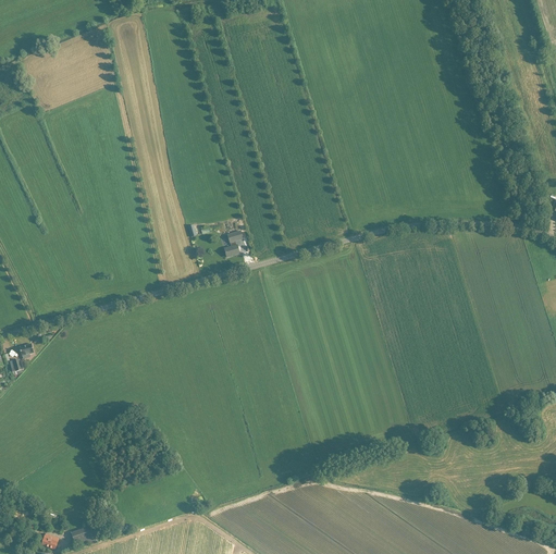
[(194,221),(202,219),(199,208),(192,210),(194,221)]
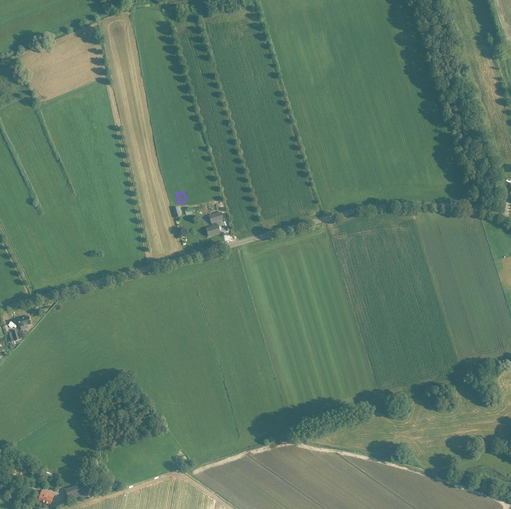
[(177,204),(172,206),(175,215),(180,214),(177,204)]
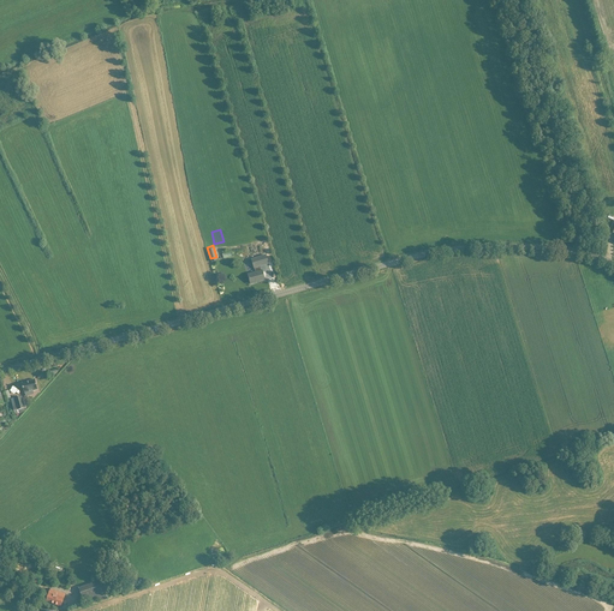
[(255,269),(246,271),(250,281),(263,276),(261,268),(258,263),(267,261),(264,252),(250,256),(252,264),(255,269)]
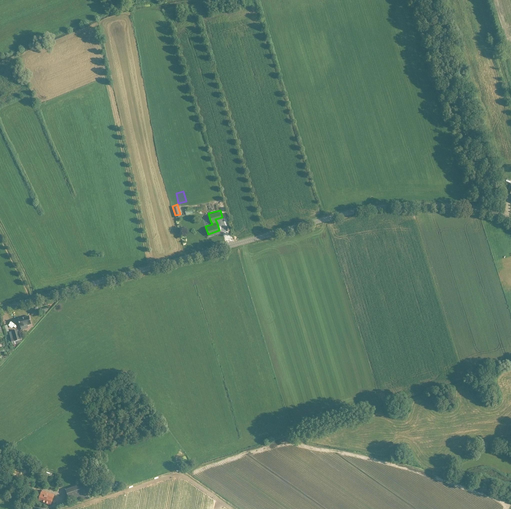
[(27,325),(26,323),(30,322),(28,313),(17,316),(19,325),(20,325),(21,327),(27,325)]
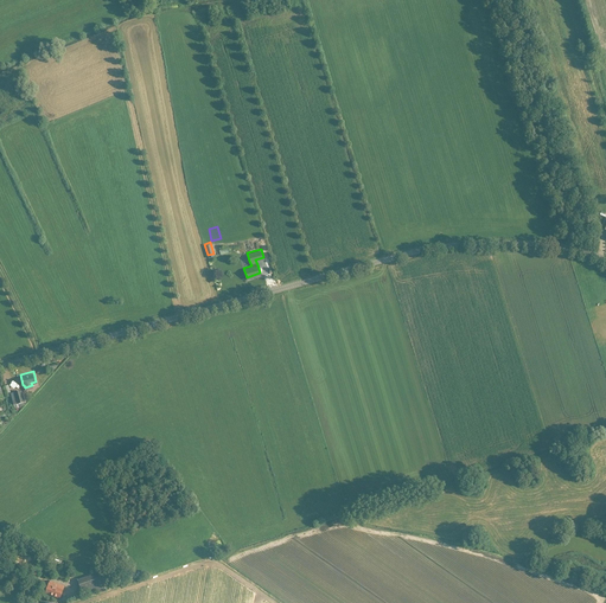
[(7,391),(14,405),(24,403),(23,399),(24,399),(20,387),(13,390),(7,391)]
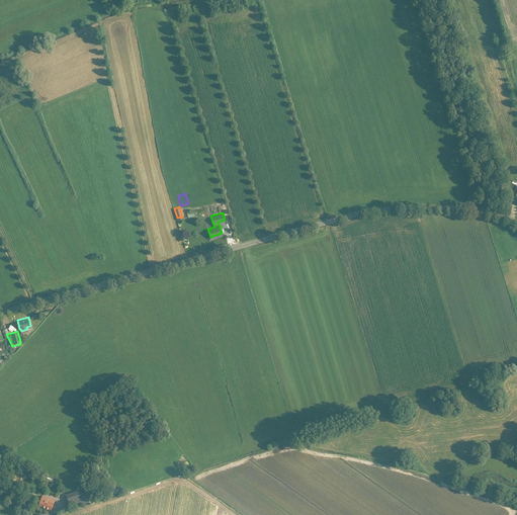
[(86,487),(66,494),(70,506),(90,499),(86,487)]
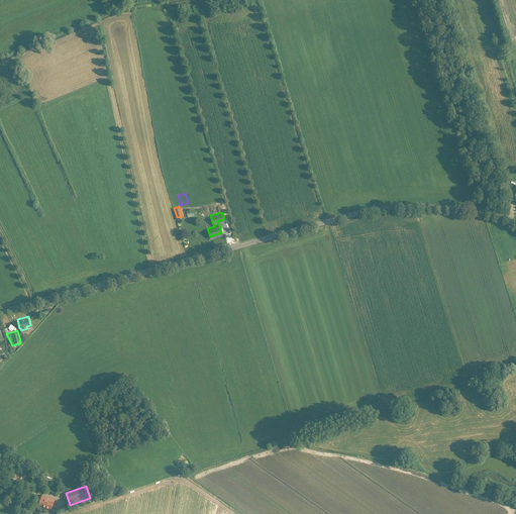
[(54,497),(41,493),(38,503),(50,507),(54,497)]
